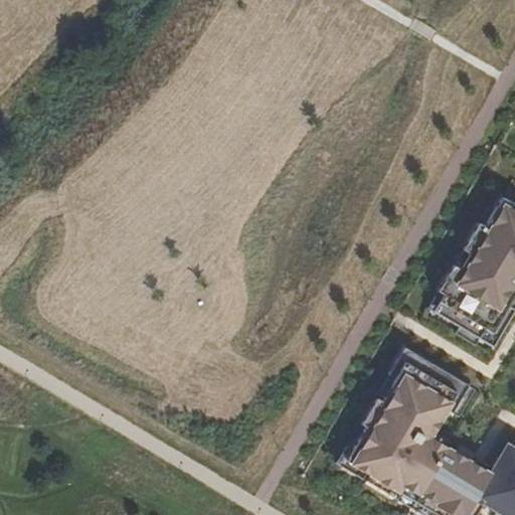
[(514,205),(501,197),(484,226),(478,223),(462,249),(468,253),(459,269),(453,266),(438,292),(443,295),(433,312),(458,327),(479,339),(493,348),(514,311),(514,310),(508,307),(514,295),(514,205)]
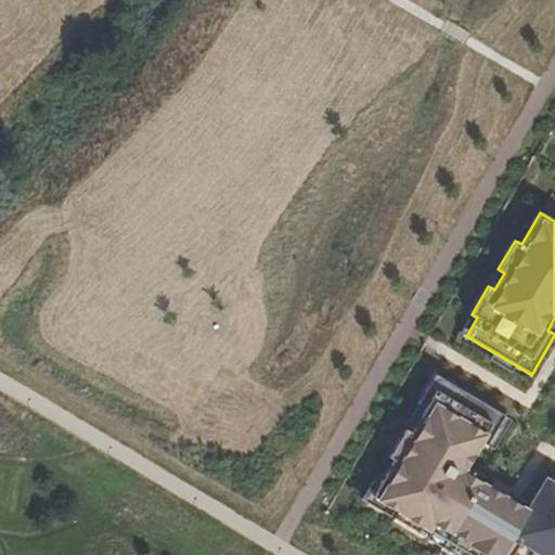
[(494,289),(504,273),(498,269),(488,286),(494,289)]
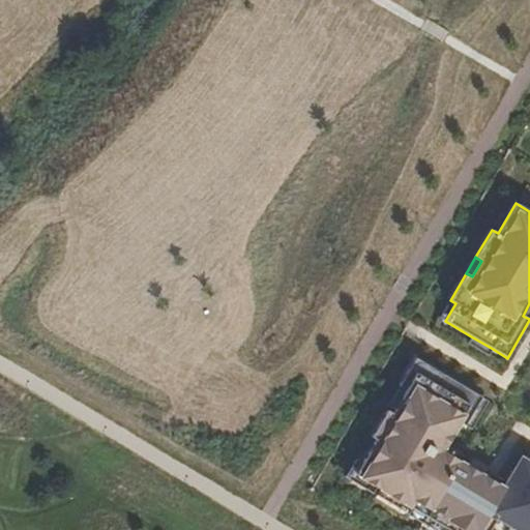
[(455,303),(450,300),(440,318),(445,321),(455,303)]
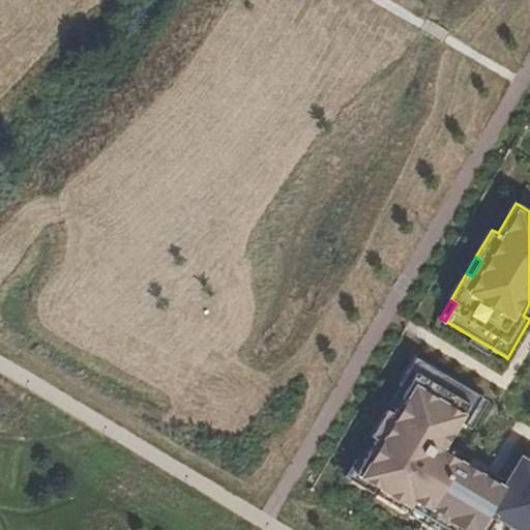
[(493,349),(471,336),(468,344),(489,356),(493,349)]
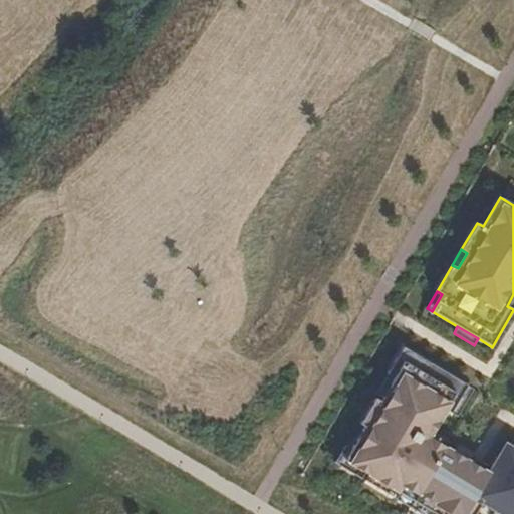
[(446,448),(429,439),(433,432),(446,410),(452,413),(468,386),(404,347),(388,374),(394,378),(393,381),(382,399),(380,401),(376,399),(360,425),(365,427),(352,449),(345,460),(365,473),(369,475),(366,481),(393,497),(397,491),(399,492),(433,513),(435,513),(475,513),(483,502),(496,511),(494,513),(513,513),(513,449),(506,445),(489,474),(469,462),(446,448)]
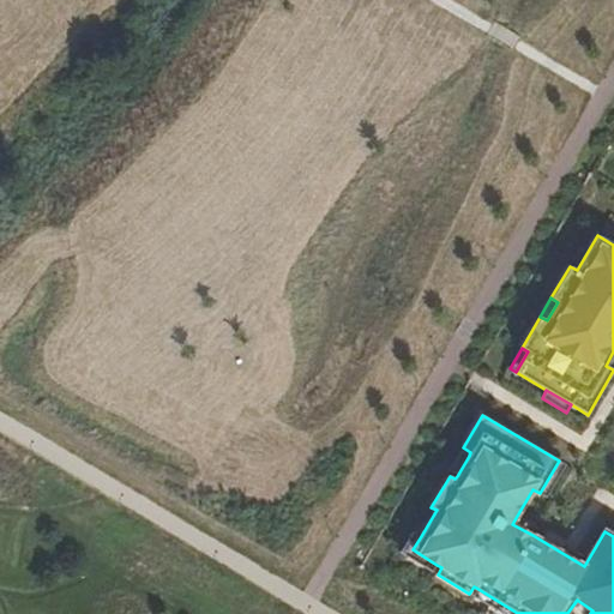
[(457,476),(469,456),(461,451),(449,471),(457,476)]
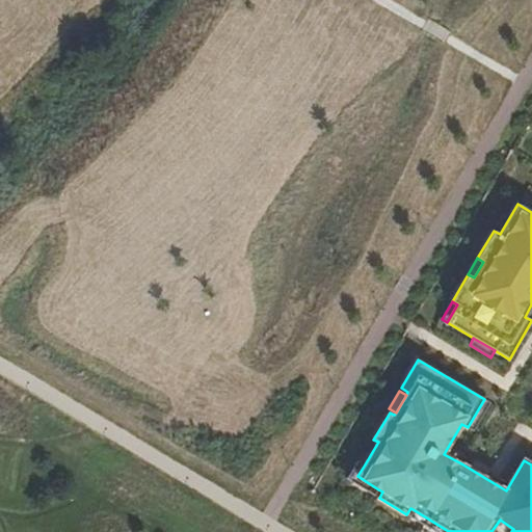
[(474,431),(491,403),(484,399),(468,427),(474,431)]
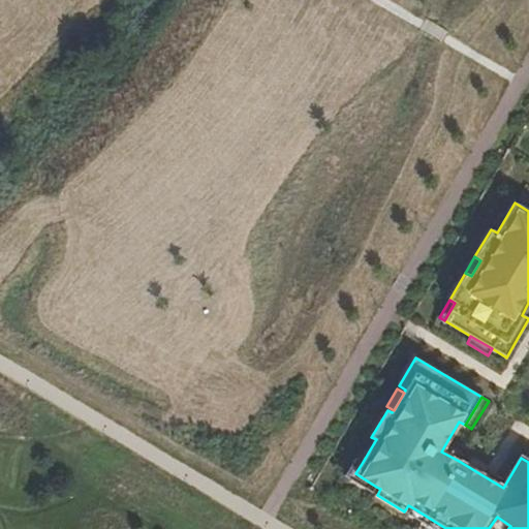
[(459,461),(463,455),(445,444),(441,452),(459,461)]
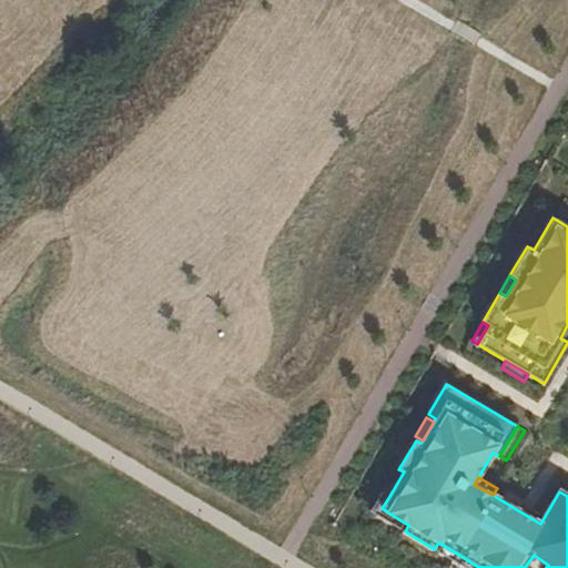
[(404,523),(382,508),(389,496),(382,492),(371,511),(401,529),(404,523)]
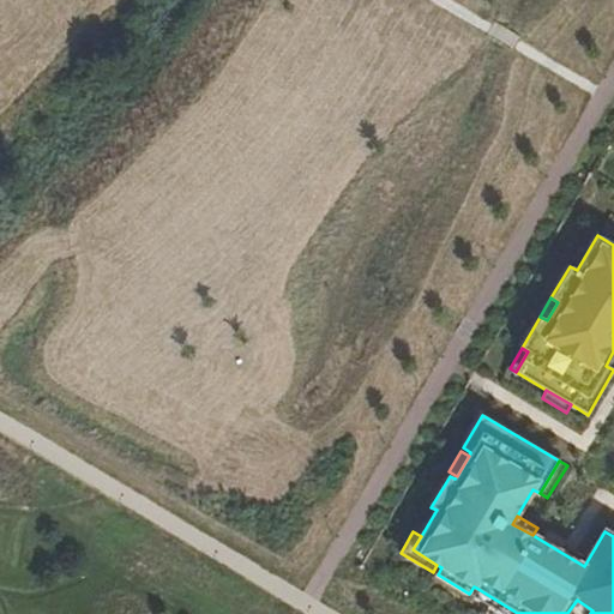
[(589,559),(565,545),(560,552),(584,566),(589,559)]
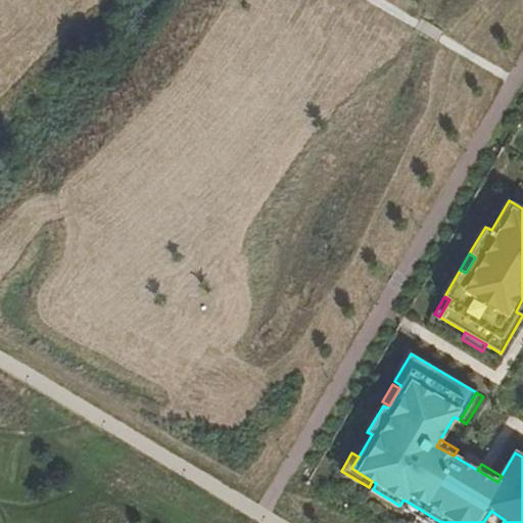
[(439,522),(440,522),(406,501),(401,508),(428,522),(439,522)]
